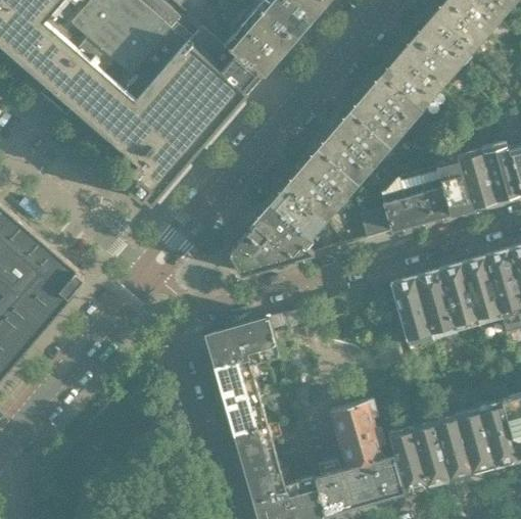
[(258,77),(223,46),(222,47),(199,28),(189,39),(173,26),(179,19),(155,0),(0,0),(0,47),(46,87),(39,95),(64,118),(72,109),(137,166),(123,183),(130,189),(127,192),(139,202),(142,200),(149,206),(259,78),(258,77)]
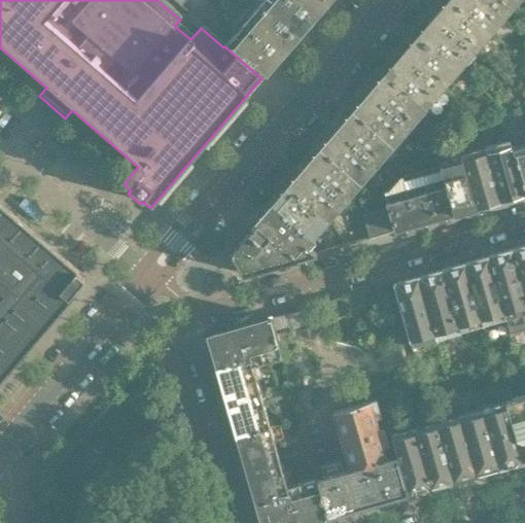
[(185,0),(168,0),(179,9),(185,0)]
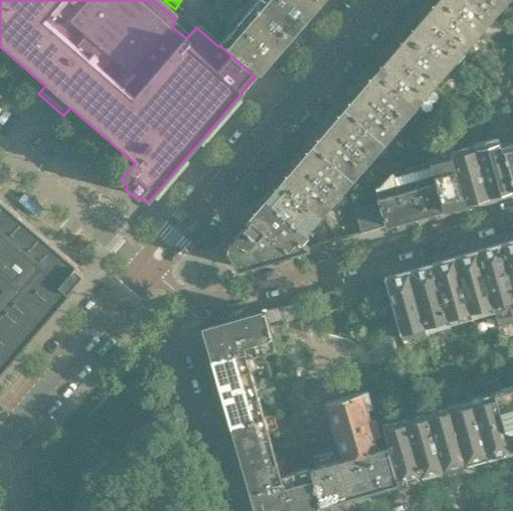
[(303,22),(277,0),(258,0),(250,9),(287,40),(303,22)]
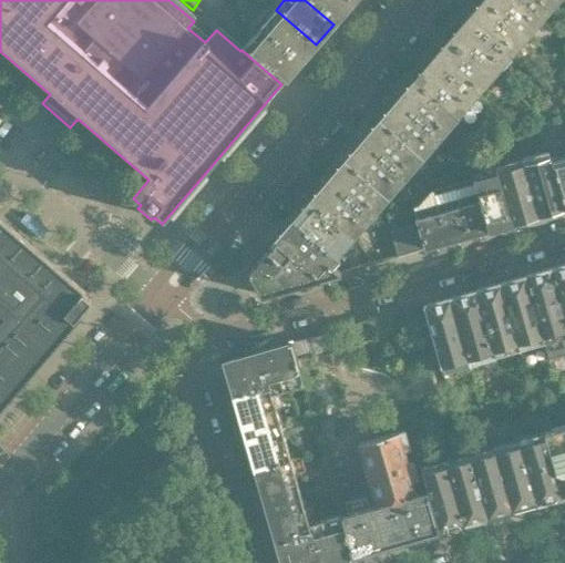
[(352,3),(348,0),(305,0),(334,24),(352,3)]
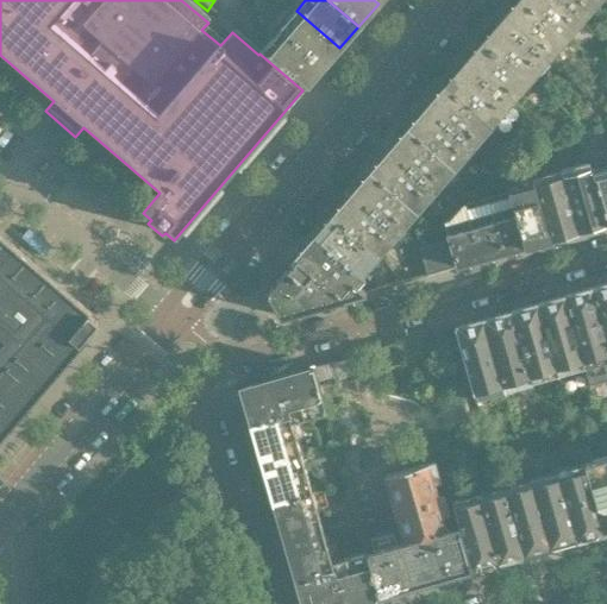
[(519,0),(501,21),(545,60),(554,50),(549,46),(559,35),(519,0)]
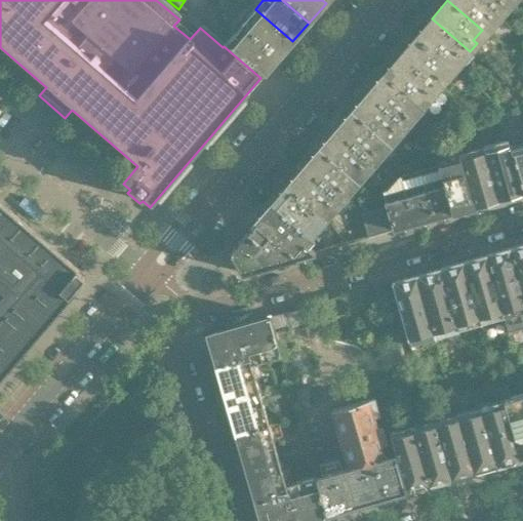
[(484,0),(447,0),(482,30),(489,21),(493,24),(501,14),(484,0)]
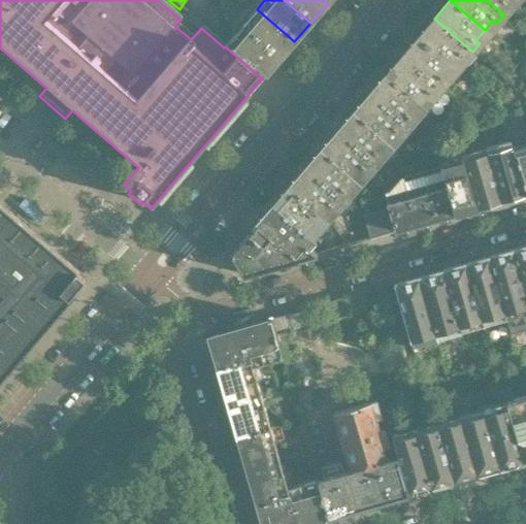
[(487,0),(504,14),(512,6),(508,3),(510,0),(487,0)]
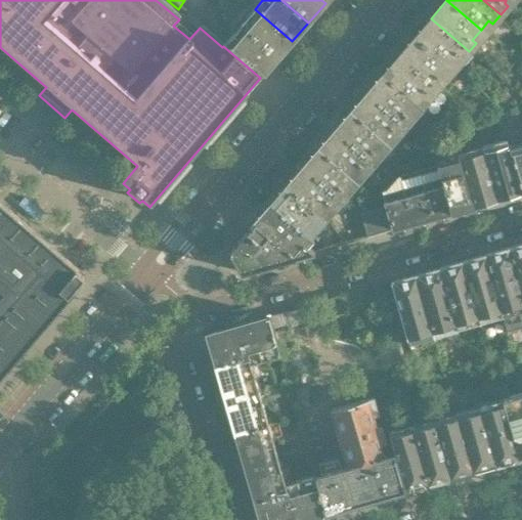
[(255,9),(231,36),(223,46),(259,77),(260,78),(292,41),(255,9)]
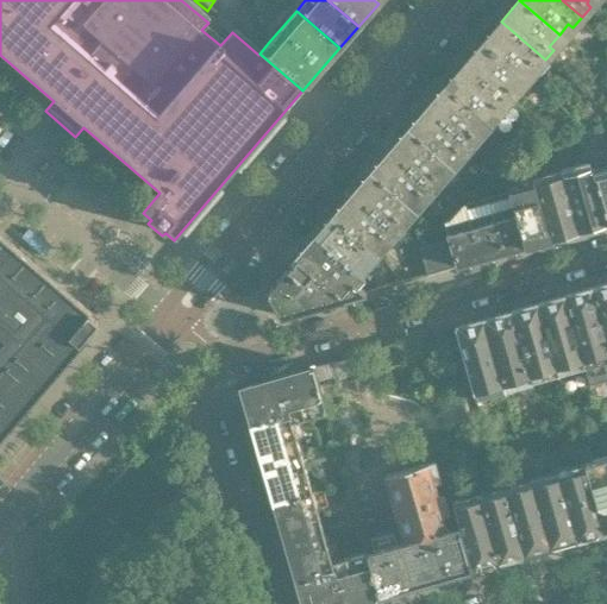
[(501,21),(482,44),(523,79),(532,68),(536,71),(545,60),(501,21)]
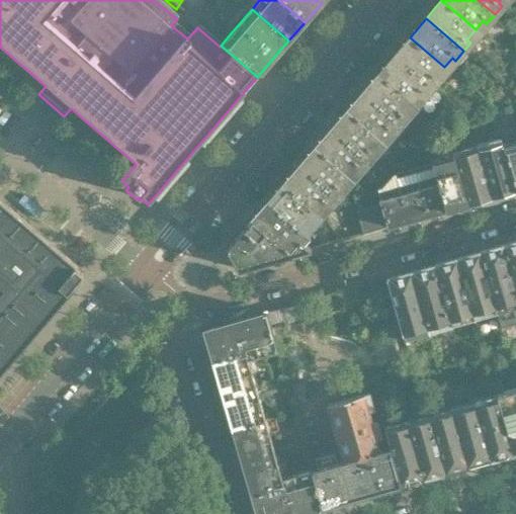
[(410,37),(393,57),(431,89),(438,81),(434,78),(444,67),(410,37)]
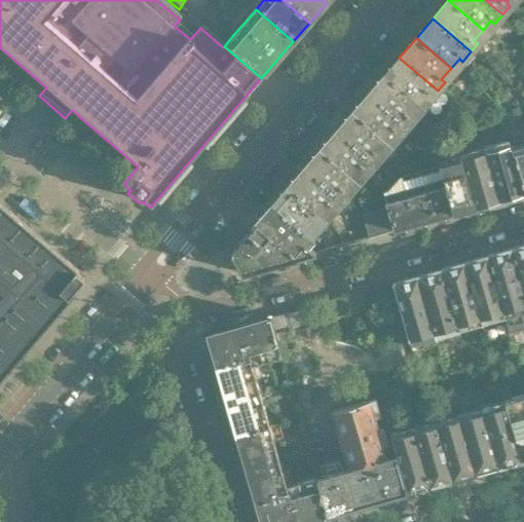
[(399,58),(383,75),(418,106),(426,97),(431,100),(438,90),(399,58)]
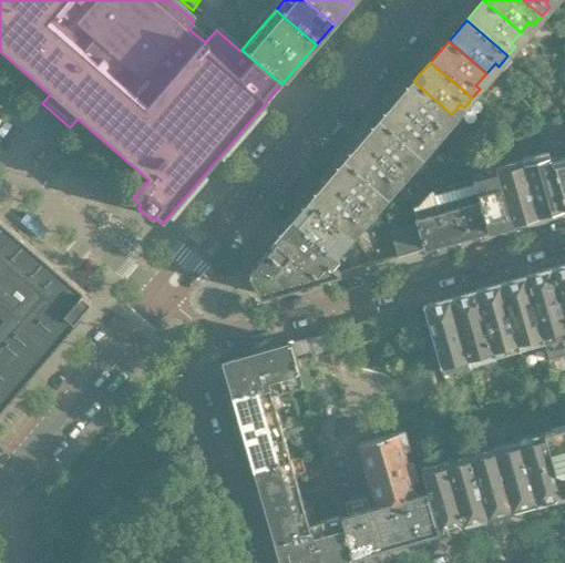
[(413,81),(396,101),(438,137),(445,129),(441,125),(451,114),(413,81)]
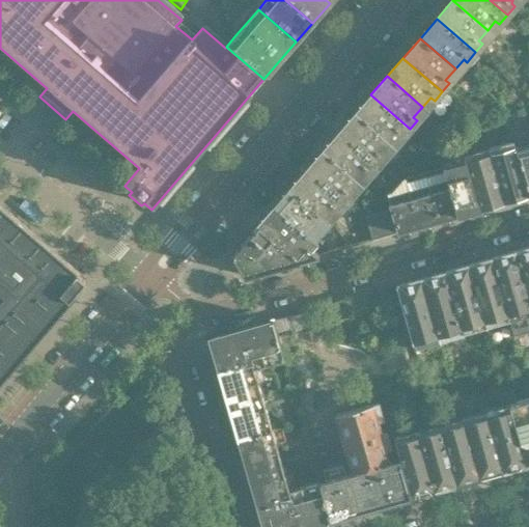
[(370,94),(354,114),(389,144),(398,134),(402,138),(410,129),(370,94)]
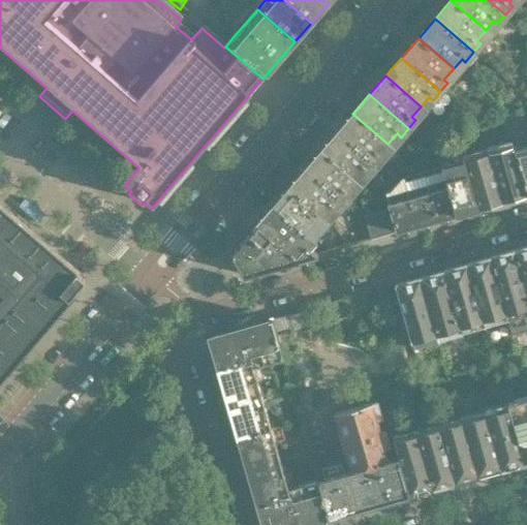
[(352,114),(337,132),(376,166),(384,157),(380,153),(388,144),(352,114)]
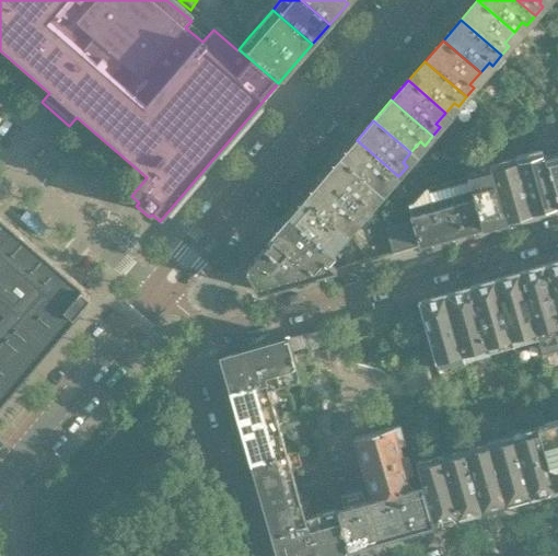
[(551,152),(557,150),(557,134),(547,138),(551,152)]
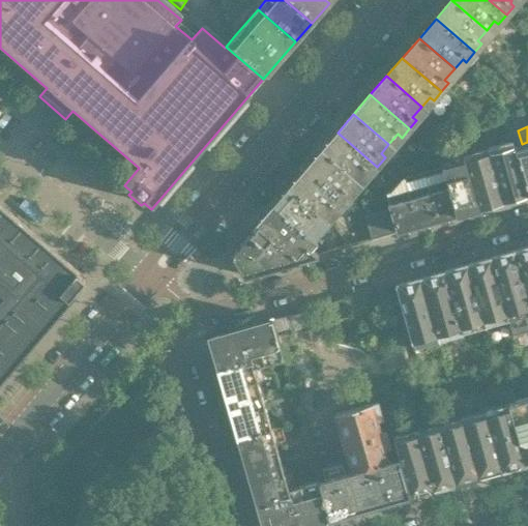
[(338,133),(321,151),(356,181),(365,172),(370,175),(377,167),(338,133)]
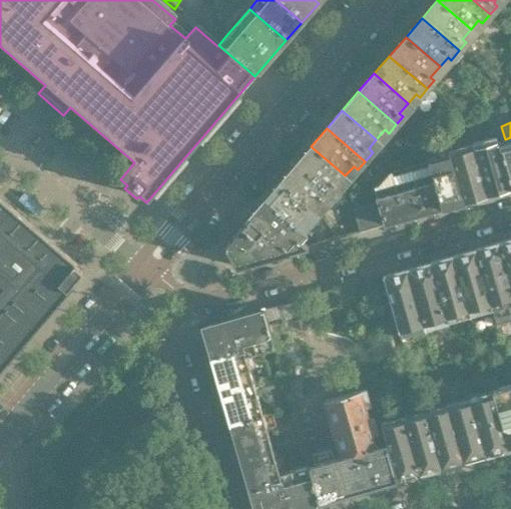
[(442,145),(439,135),(427,139),(430,149),(442,145)]
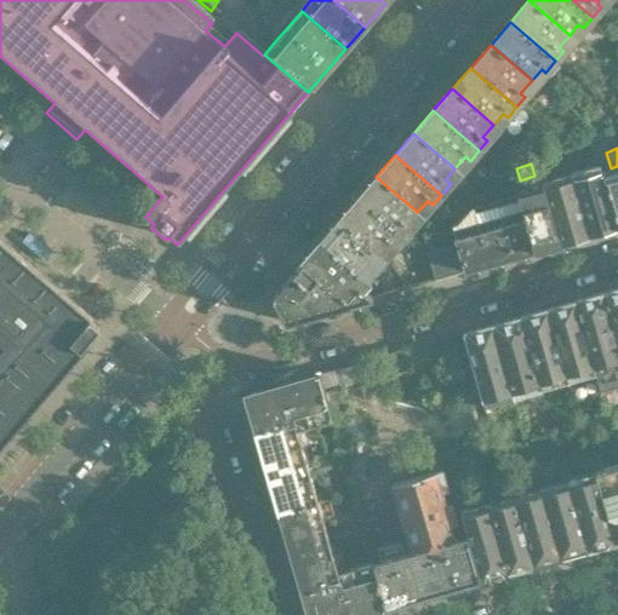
[(617,176),(600,180),(614,233),(617,230),(617,176)]
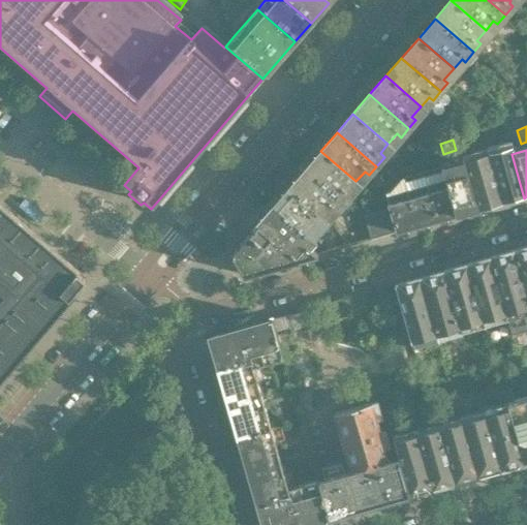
[(320,151),(305,168),(344,203),(351,194),(347,191),(355,181),(320,151)]
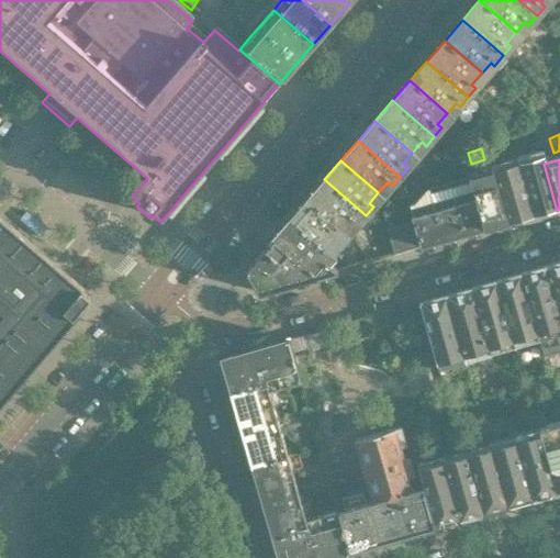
[(542,162),(517,168),(532,218),(557,211),(544,164),(542,162)]
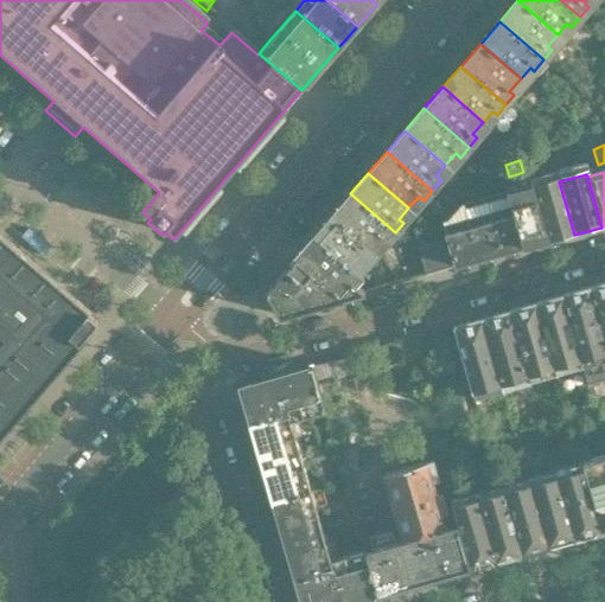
[(559,181),(533,189),(548,243),(574,235),(559,181)]
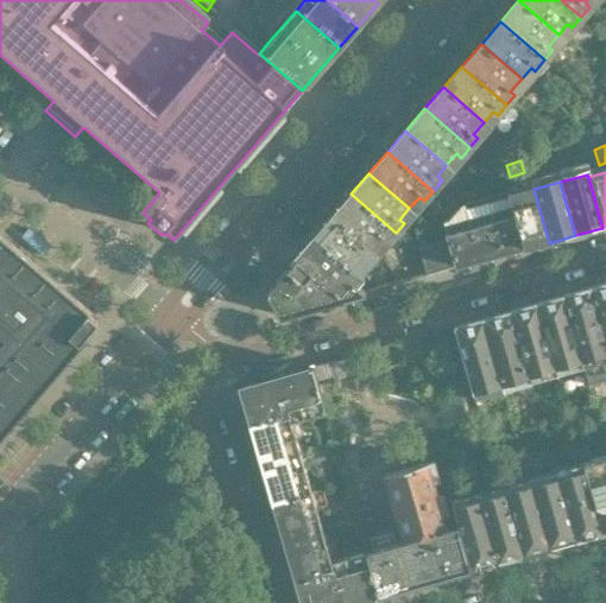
[(507,191),(509,196),(524,251),(549,243),(534,189),(531,185),(507,191)]
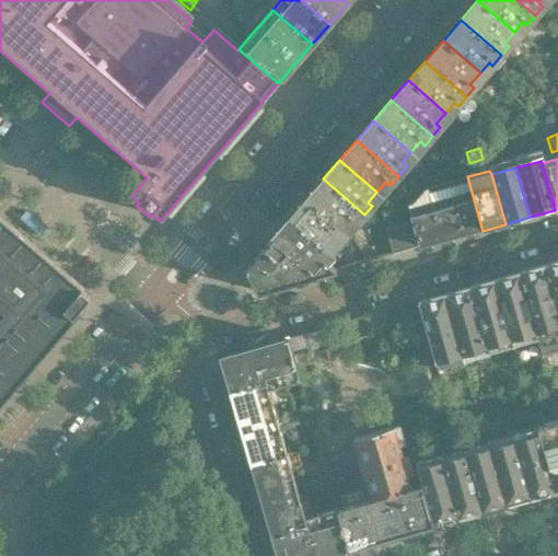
[(323,178),(306,198),(344,231),(352,220),(356,224),(364,215),(323,178)]
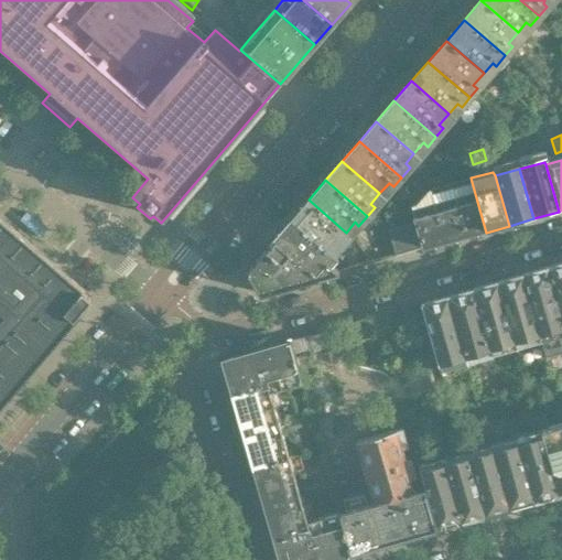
[(472,182),(452,187),(465,238),(486,233),(472,182)]
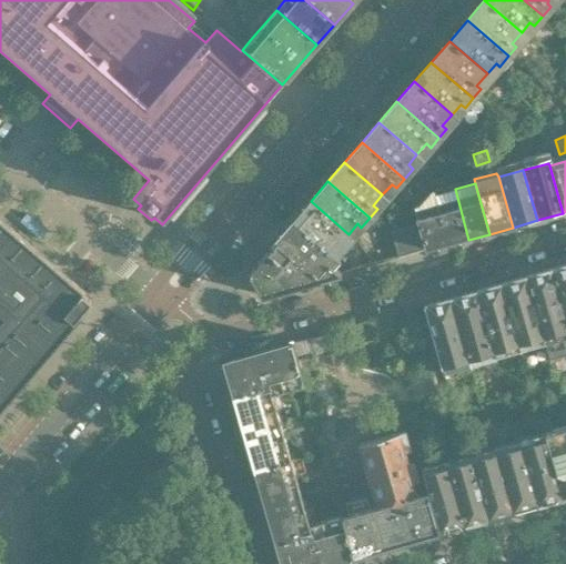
[(422,184),(417,190),(427,199),(430,197),(432,195),(433,194),(422,184)]
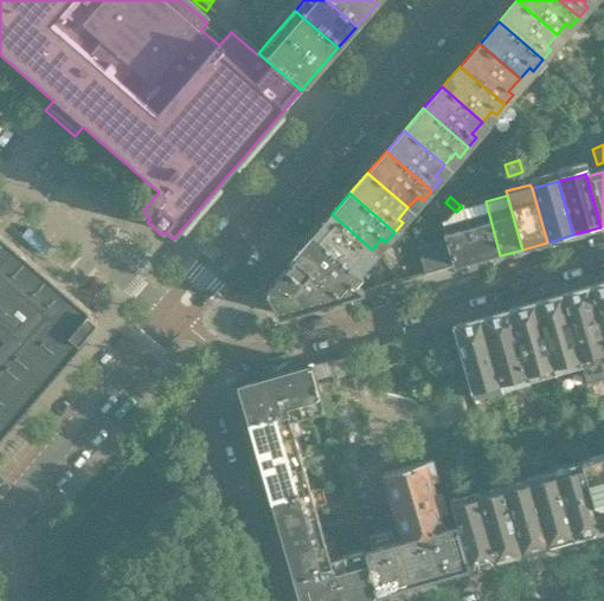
[(486,201),(462,207),(461,208),(476,263),(500,256),(486,201)]
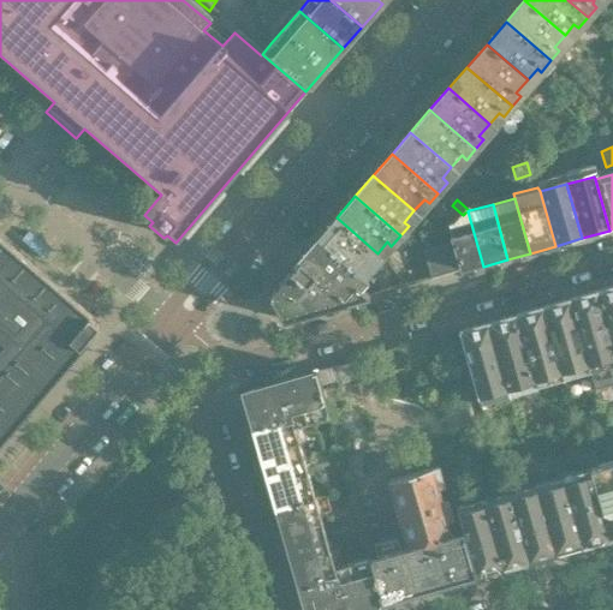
[(463,215),(452,205),(448,210),(458,220),(463,215)]
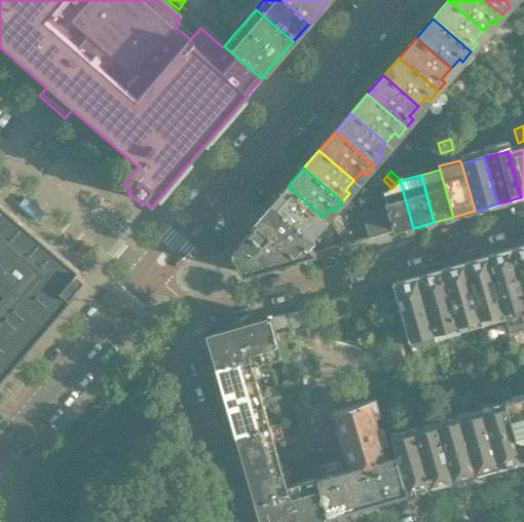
[(396,184),(391,188),(383,197),(386,211),(388,210),(396,233),(413,228),(400,181),(398,182),(396,184)]
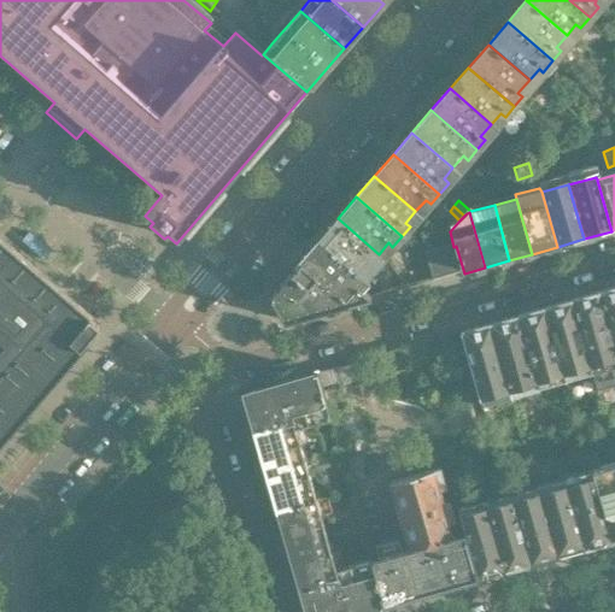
[(338,218),(317,242),(362,282),(372,271),(367,268),(379,254),(338,218)]
